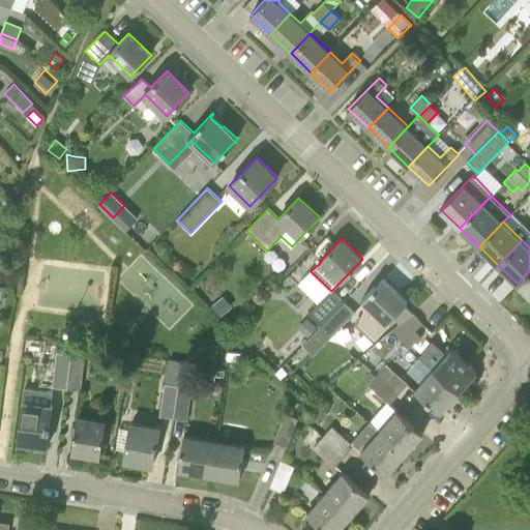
[(529,270),(518,284),(529,295),(529,270)]
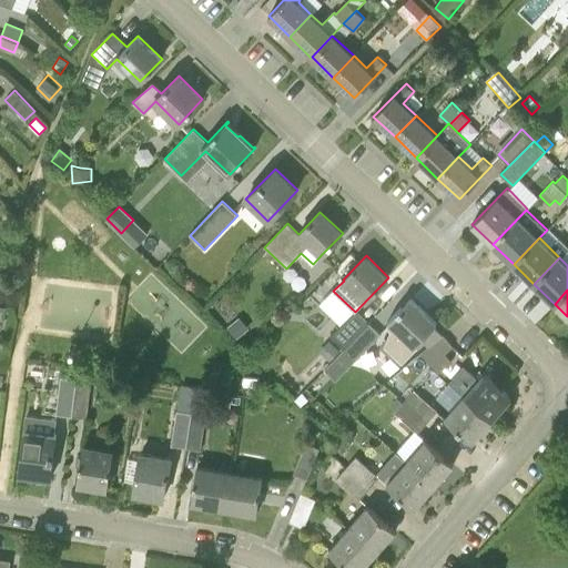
[(401,307),(388,321),(415,346),(436,324),(411,298),(402,308),(401,307)]
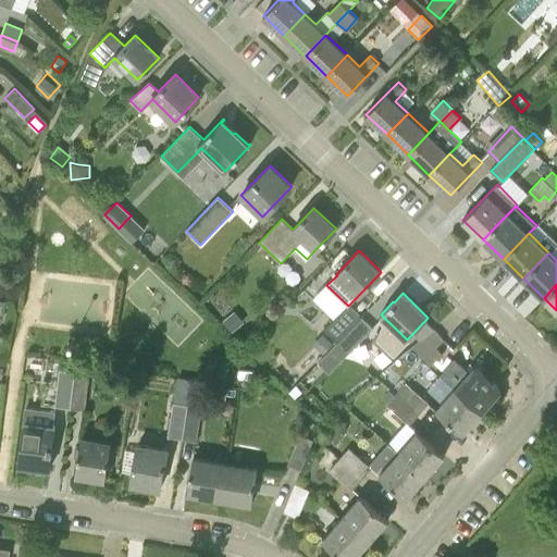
[(338,342),(361,318),(348,306),(325,330),(338,342)]
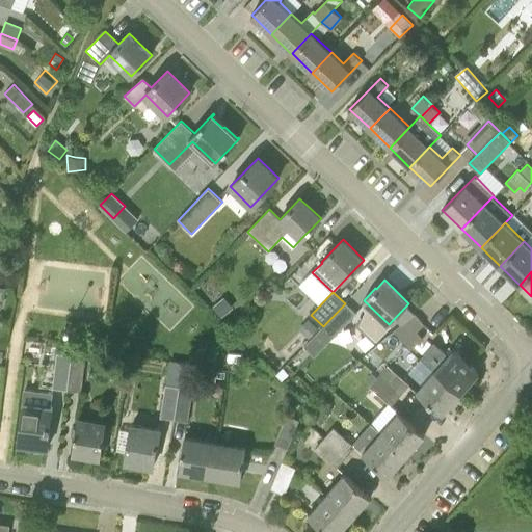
[(234,307),(225,297),(213,308),(221,317),(234,307)]
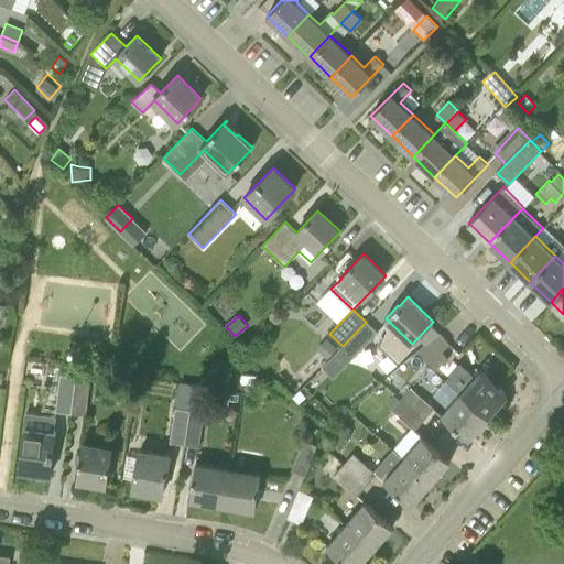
[(377,333),(366,322),(343,346),(354,357),(377,333)]
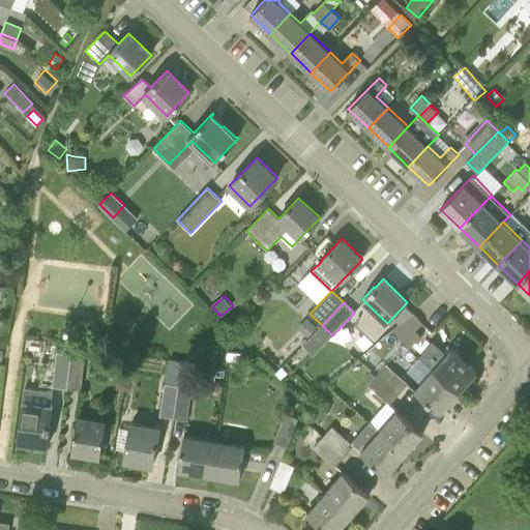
[(402,341),(422,324),(413,312),(392,329),(402,341)]
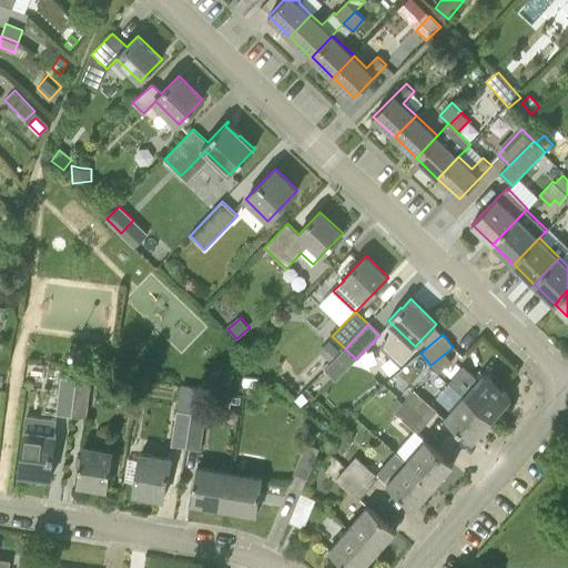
[(330,363),(340,352),(331,343),(320,354),(330,363)]
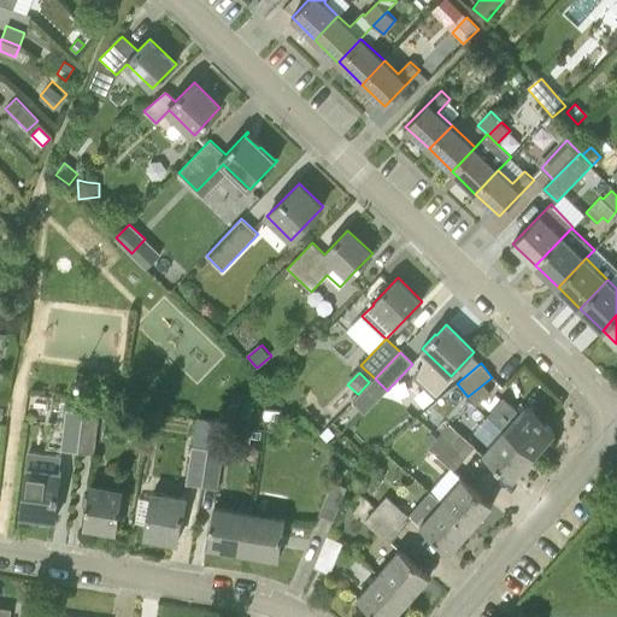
[(75,381),(72,398),(72,399),(84,400),(87,383),(75,381)]
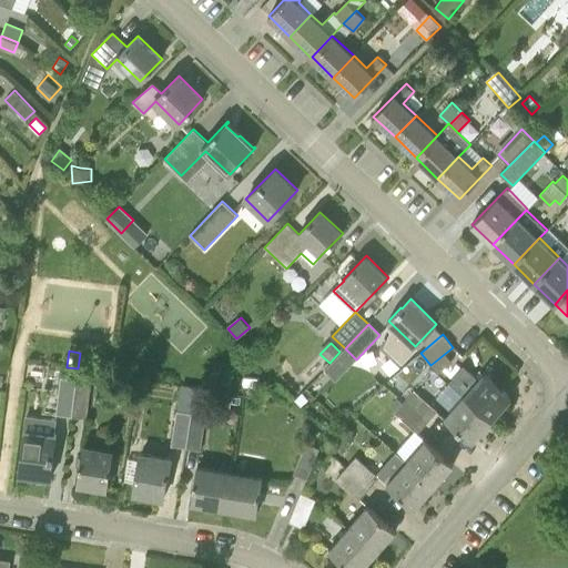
[(492,419),(511,397),(484,374),(478,379),(464,366),(449,383),(464,396),(492,419)]
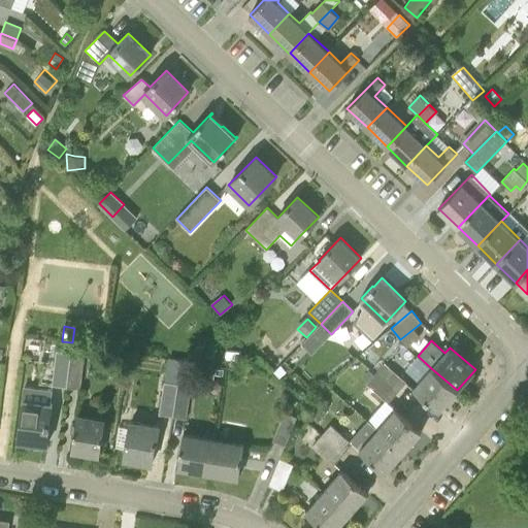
[(52,385),(67,387),(71,359),(72,345),(63,344),(62,351),(57,351),(52,385)]
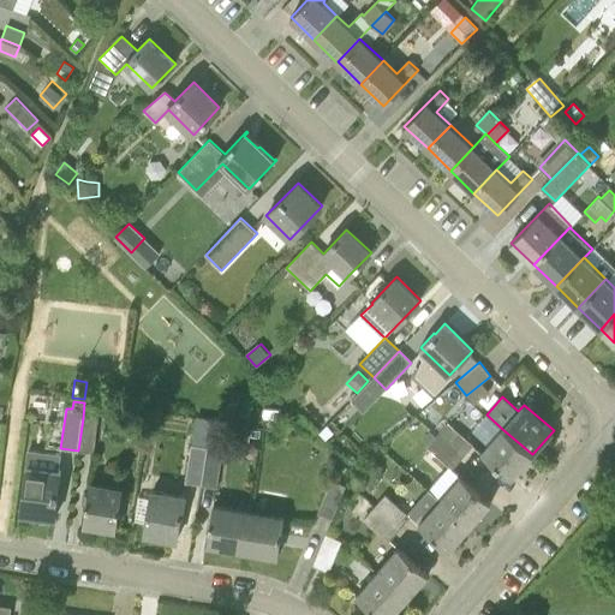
[(192,445),(208,447),(213,419),(196,416),(192,445)]
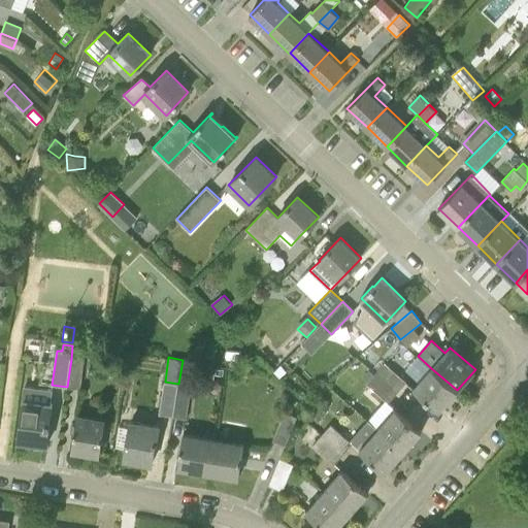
[(67,387),(80,389),(85,361),(71,359),(67,387)]
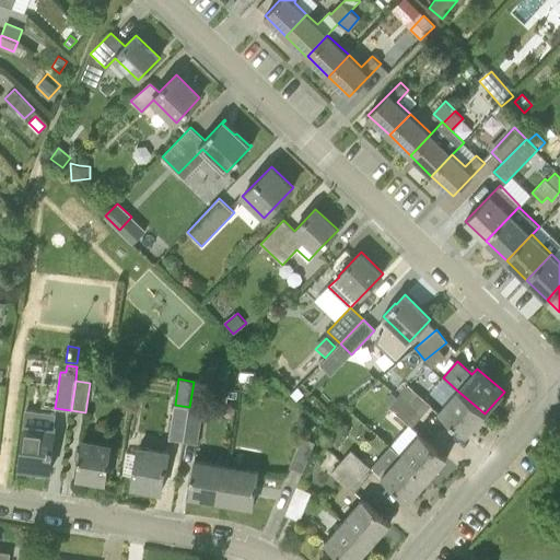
[(407,385),(398,395),(421,416),(430,405),(407,385)]
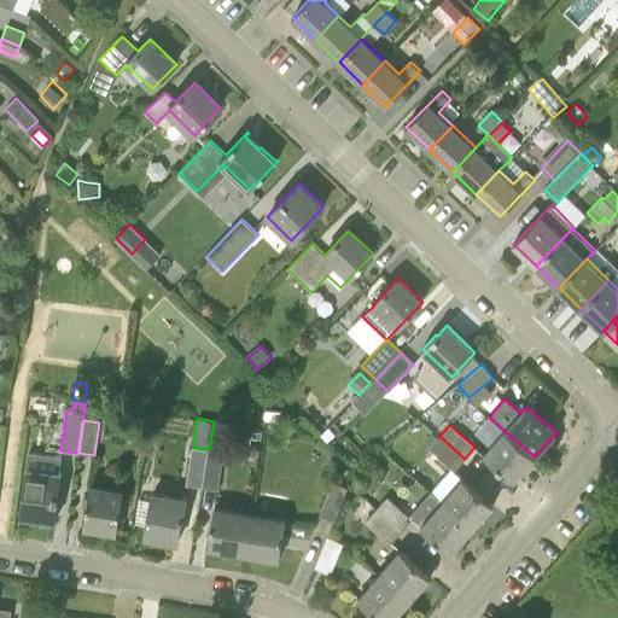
[(232,444),(249,447),(251,430),(234,429),(232,444)]
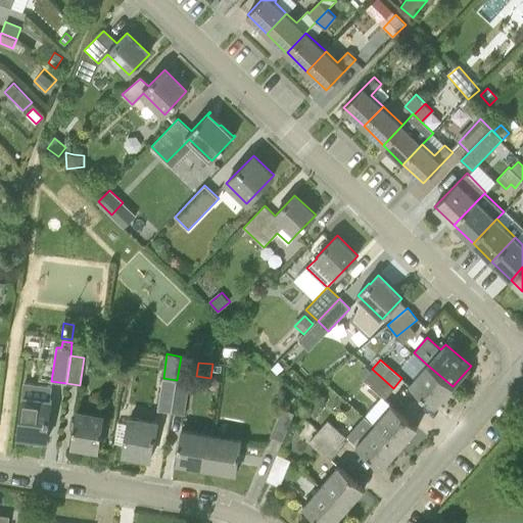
[(453,386),(427,365),(410,385),(435,407),(453,386)]
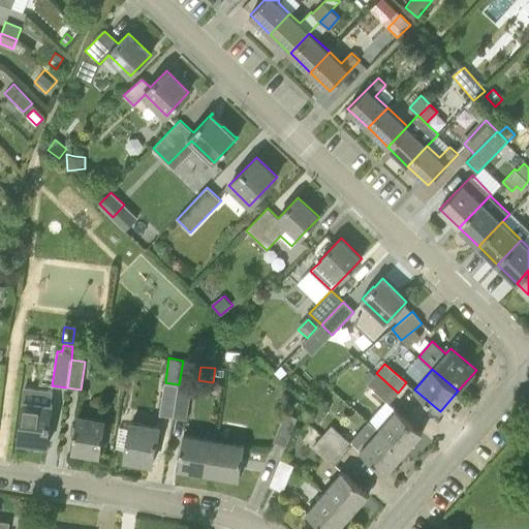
[(398,393),(376,373),(368,383),(390,402),(398,393)]
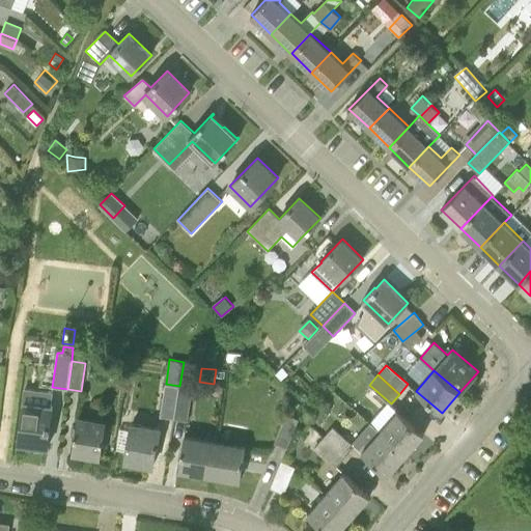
[(179,386),(166,384),(160,417),(173,419),(179,386)]
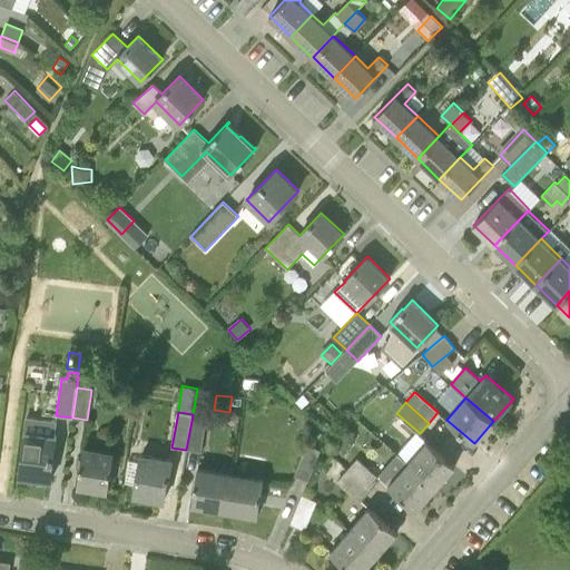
[(193,414),(186,450),(200,452),(207,416),(193,414)]
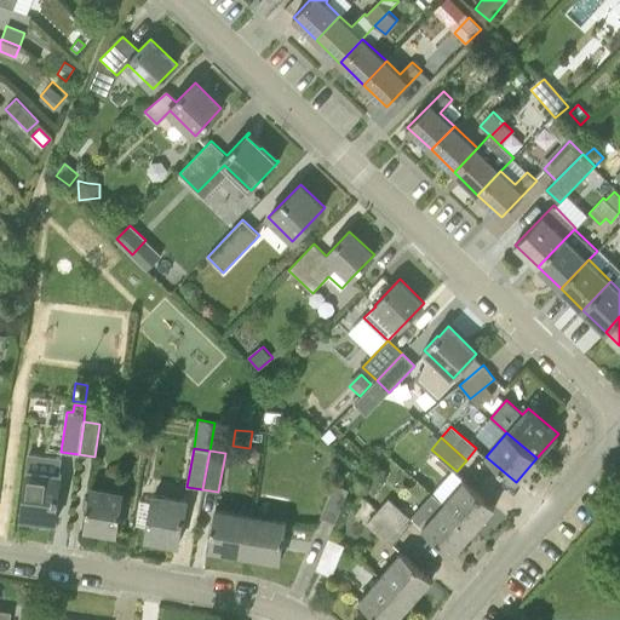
[(389,474),(374,465),(363,486),(378,494),(389,474)]
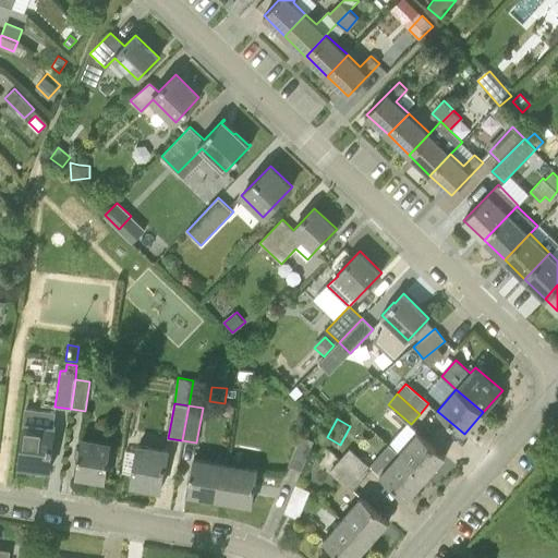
[(50,470),(56,427),(25,423),(20,466),(50,470)]
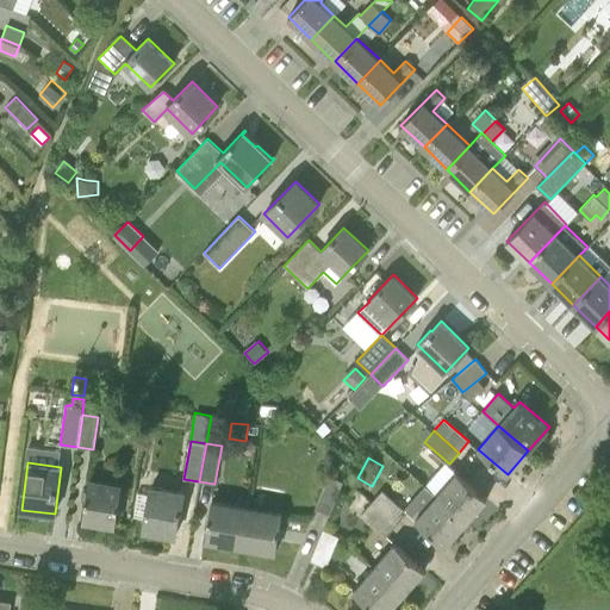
[(456,472),(436,495),(466,522),(487,498),(456,472)]
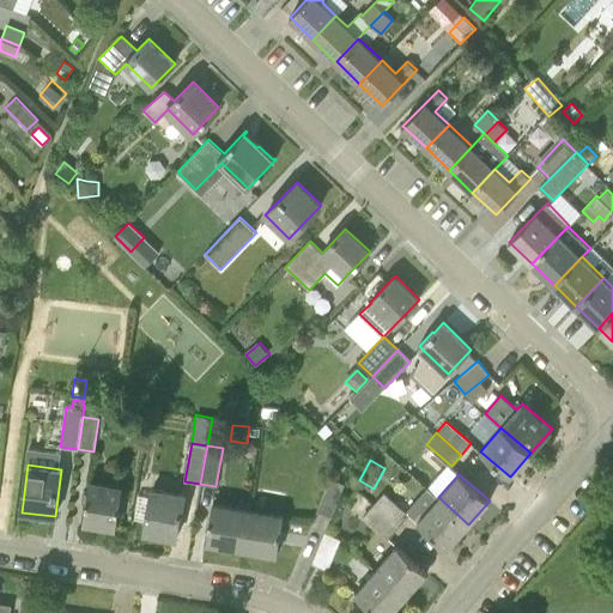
[(344,484),(331,478),(317,511),(331,517),(344,484)]
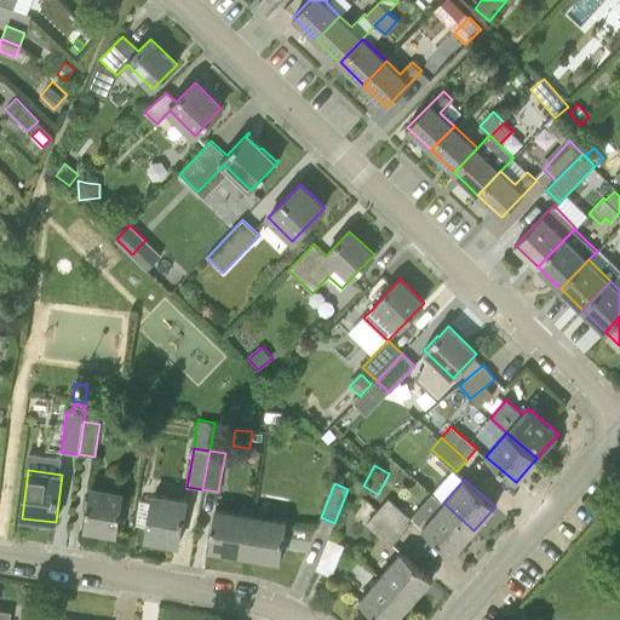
[(125,492),(91,486),(84,528),(118,534),(125,492)]
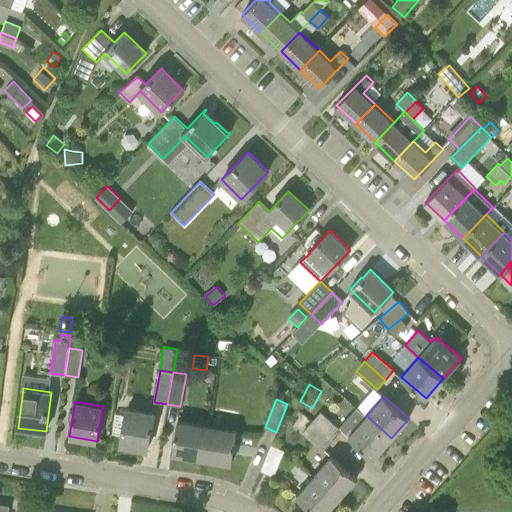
[(321,412),(312,423),(332,440),(341,430),(373,458),(391,438),(366,415),(356,407),(339,427),(321,412)]
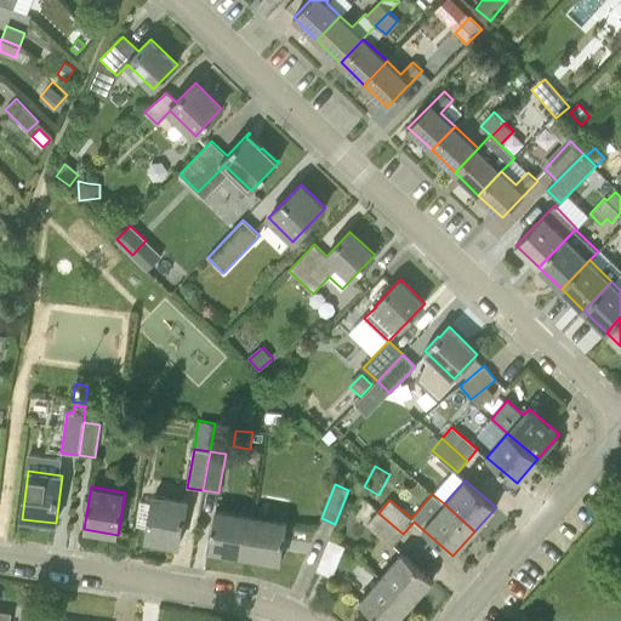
[(183,528),(187,502),(153,497),(153,505),(141,502),(136,527),(148,528),(147,539),(178,545),(182,528),(183,528)]
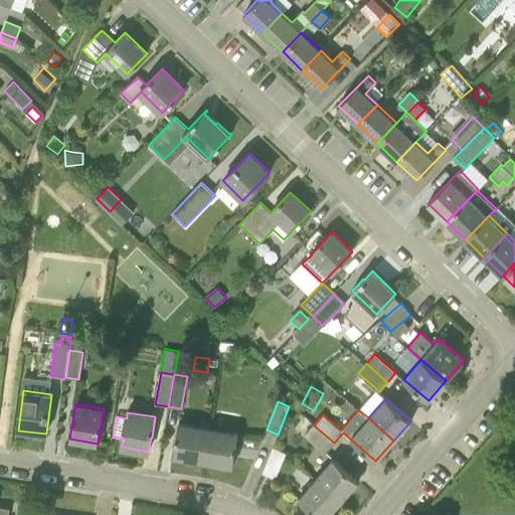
[(299,427),(306,435),(314,425),(307,418),(299,427)]
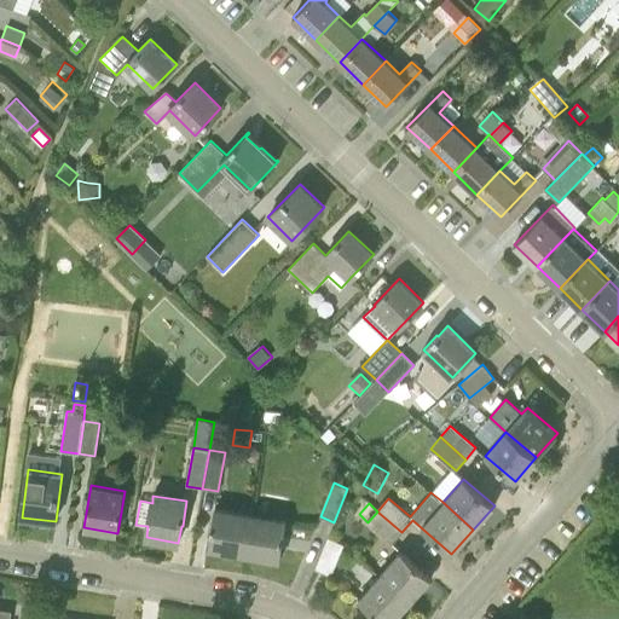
[(250,515),(214,509),(208,548),(244,554),(250,515)]
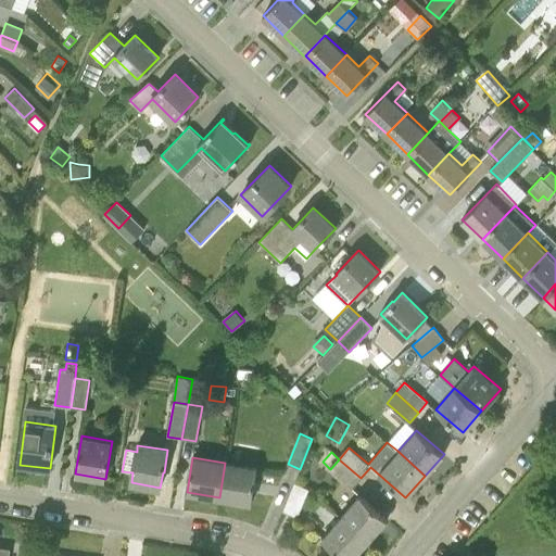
[(361,478),(339,459),(330,469),(352,488),(361,478)]
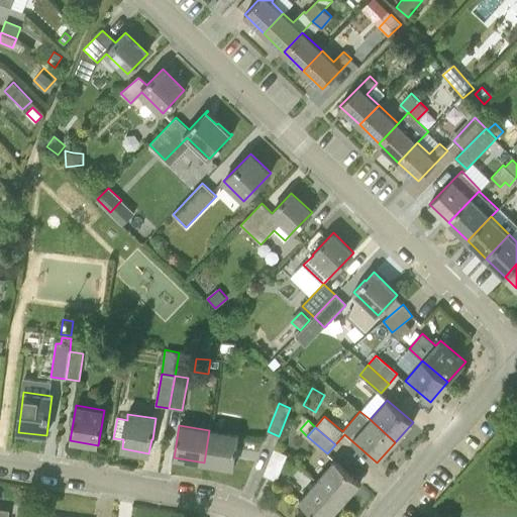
[(209,430),(204,462),(234,468),(239,434),(209,430)]
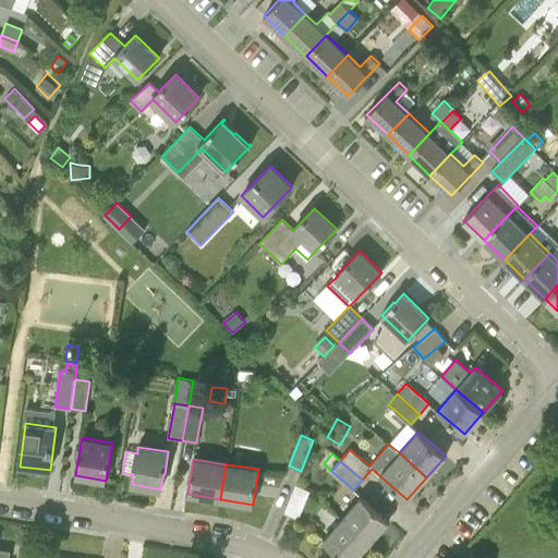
[(299,519),(310,492),(295,485),(284,513),(299,519)]
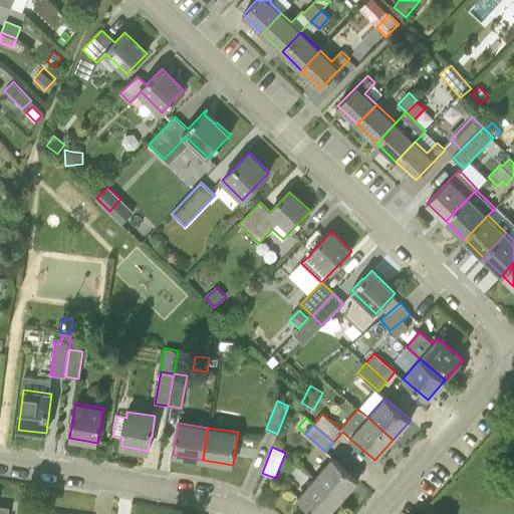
[(332,458),(314,479),(339,501),(357,480),(332,458)]
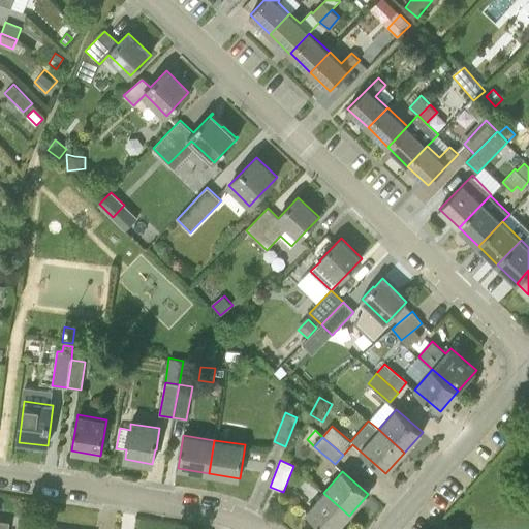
[(324,528),(337,528),(349,516),(323,493),(306,512),(324,528)]
